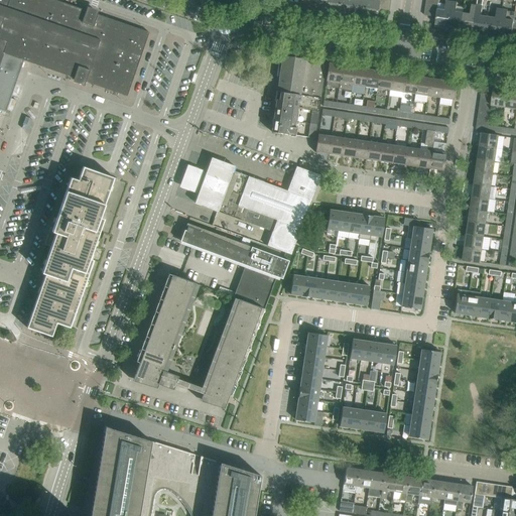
[(0,0),(0,109),(5,112),(6,112),(23,62),(24,60),(75,79),(75,81),(79,82),(84,84),(84,82),(127,96),(149,32),(96,14),(97,12),(92,11),(88,9),(87,11),(67,4),(54,0),(0,0)]
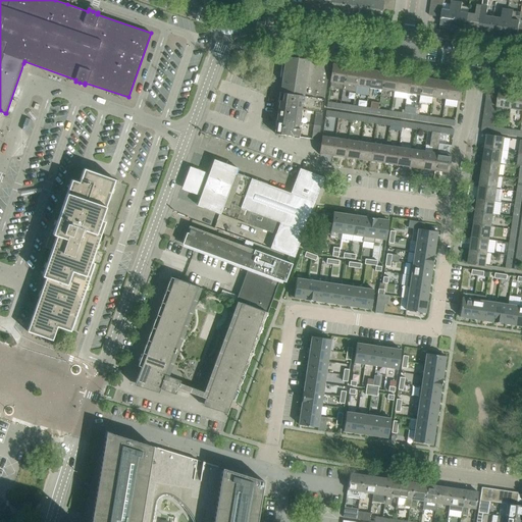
[(304,0),(303,7),(316,9),(316,0),(304,0)]
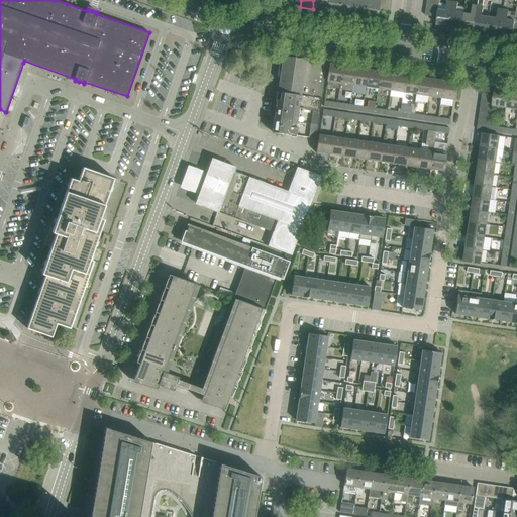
[(313,0),(313,9),(325,10),(326,0),(313,0)]
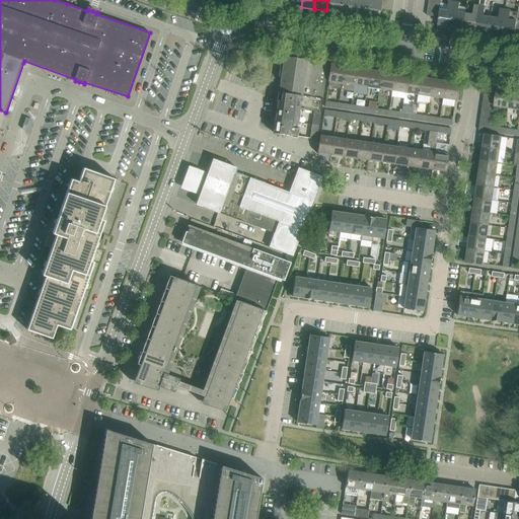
[(340,12),(341,0),(327,0),(326,10),(340,12)]
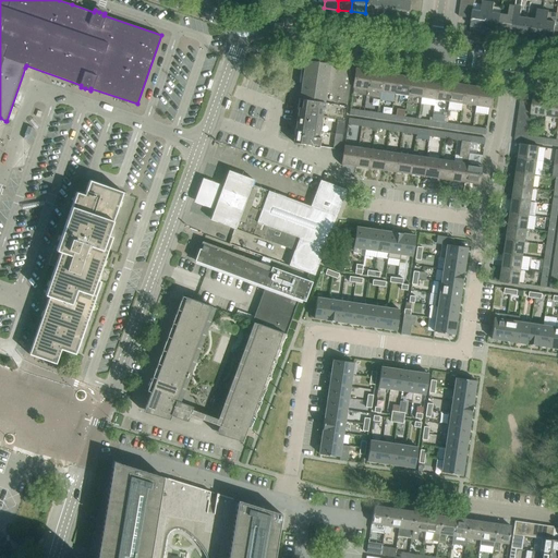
[(366,0),(365,13),(378,15),(380,0),(366,0)]
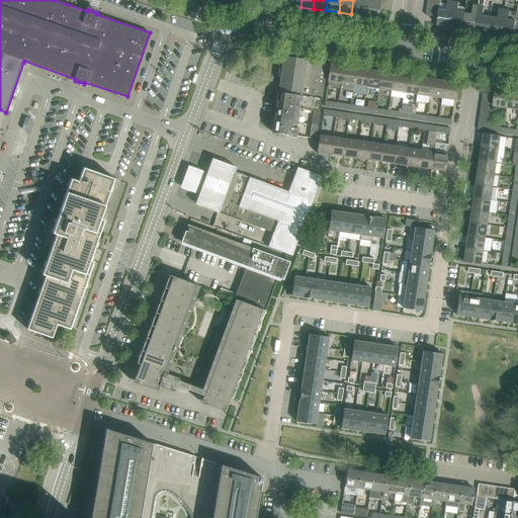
[(353,0),(351,14),(364,16),(365,0),(353,0)]
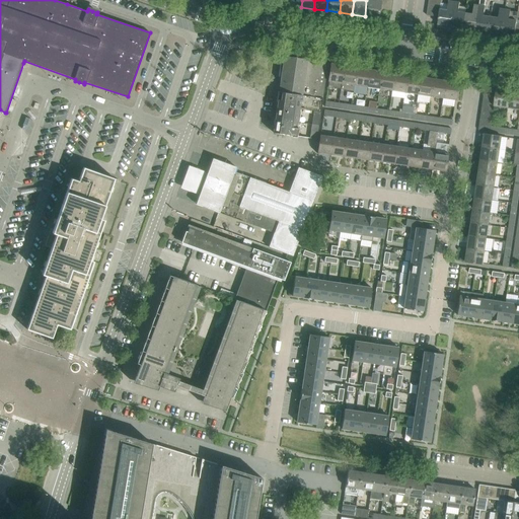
[(366,0),(365,16),(378,18),(379,10),(380,4),(381,4),(381,0),(380,0),(366,0)]
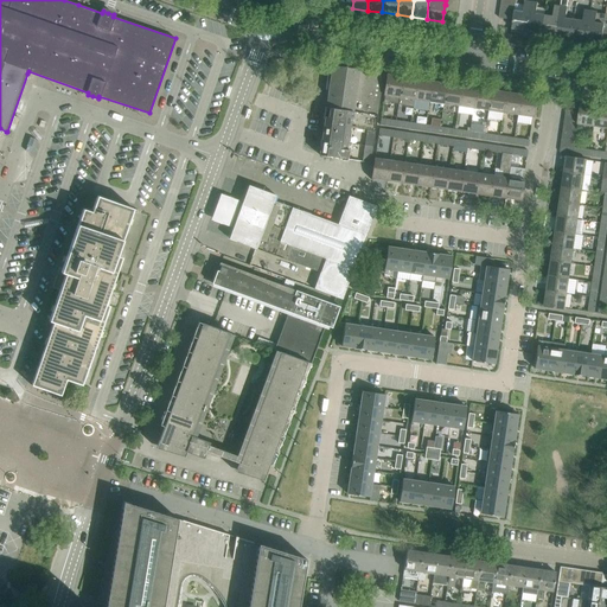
[(561,0),(561,6),(556,38),(562,39),(562,36),(572,37),(574,19),(566,18),(568,7),(568,0),(561,0)]
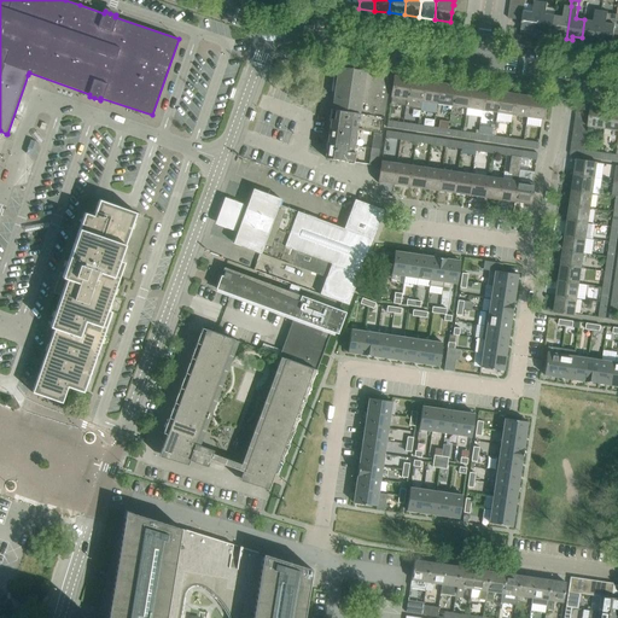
[(522,29),(522,33),(530,34),(536,34),(541,1),(534,1),(532,12),(524,11),(523,13),(523,21),(522,29)]
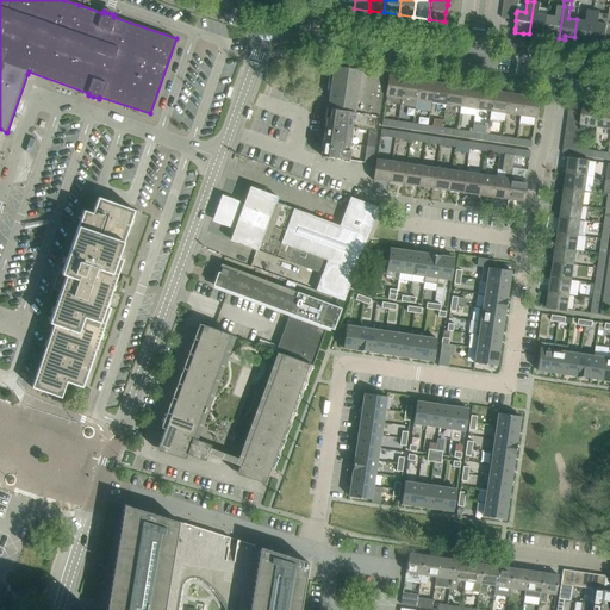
[(535,32),(545,33),(547,16),(539,14),(540,2),(534,1),(529,33),(535,35),(535,32)]
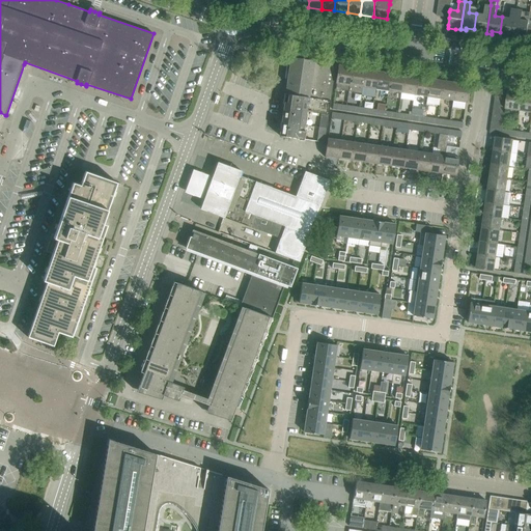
[(481,32),(486,33),(491,5),(484,4),(483,15),(476,14),(474,29),(481,30),(481,32)]
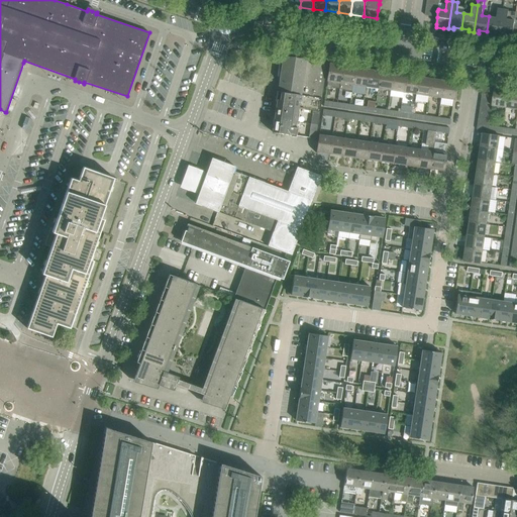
[(489,16),(487,31),(494,33),(493,35),(499,36),(503,9),(497,8),(497,9),(490,8),(489,16)]
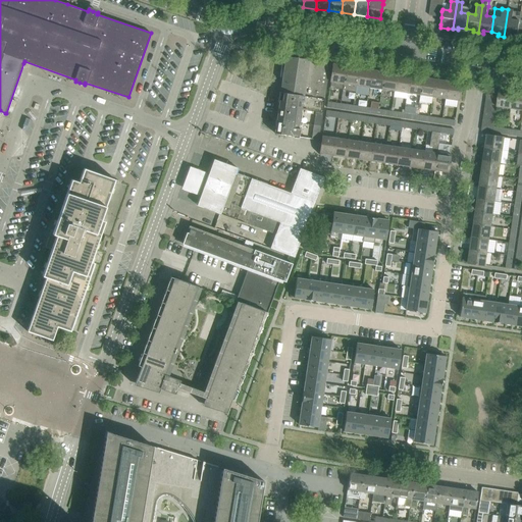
[(519,22),(520,17),(520,13),(513,12),(513,10),(508,9),(504,37),(509,38),(509,35),(517,36),(518,29),(519,22)]
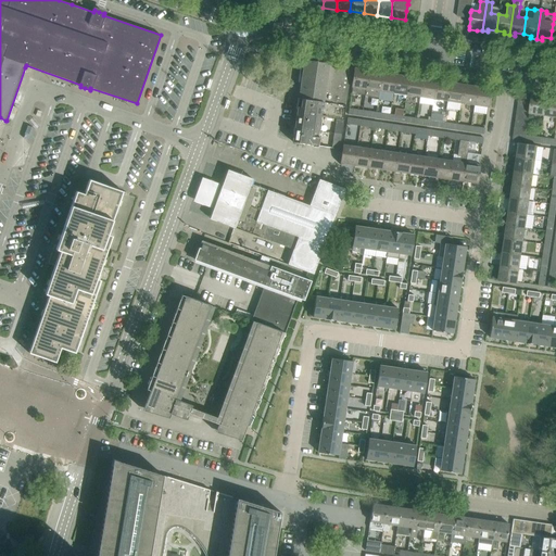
[(351,67),(310,61),(304,60),(299,99),(345,105),(351,67)]
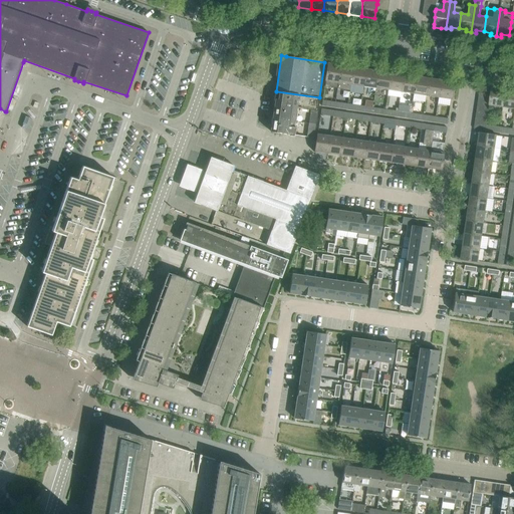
[(328,62),(327,62),(325,81),(326,81),(326,80),(337,81),(339,65),(328,64),(328,62)]
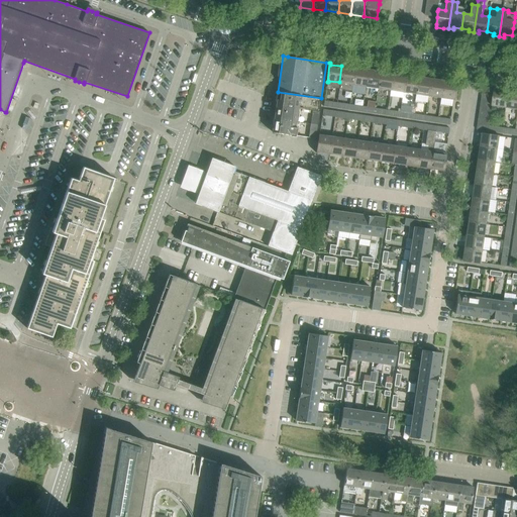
[(338,87),(338,88),(351,90),(352,84),(354,68),(341,66),(339,82),(338,87)]
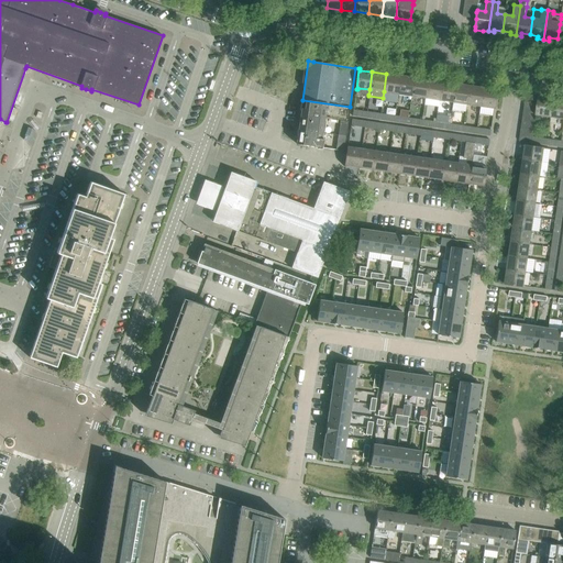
[(397,94),(400,76),(386,74),(384,91),(397,94)]
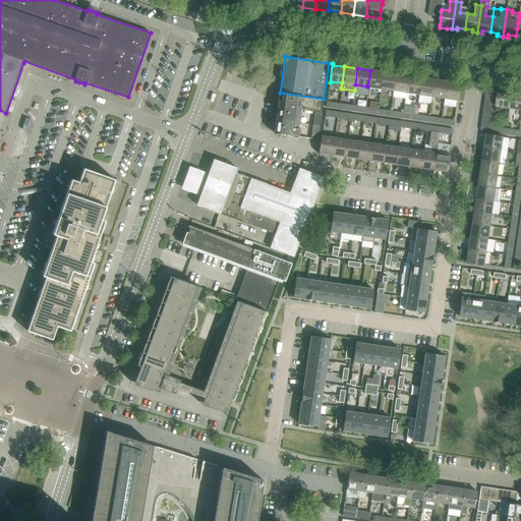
[(381,89),(383,72),(370,70),(367,87),(381,89)]
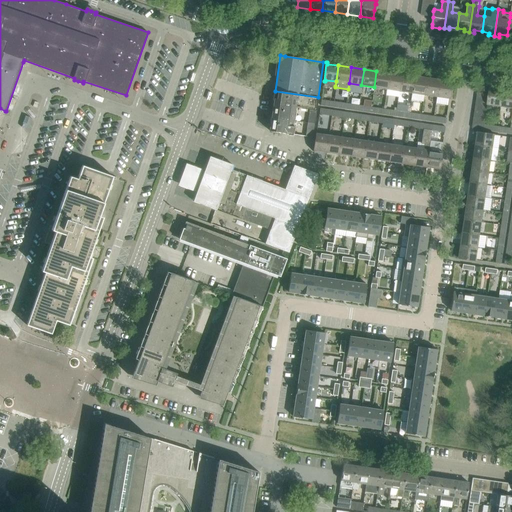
[(386,89),(389,73),(376,71),(374,87),(386,89)]
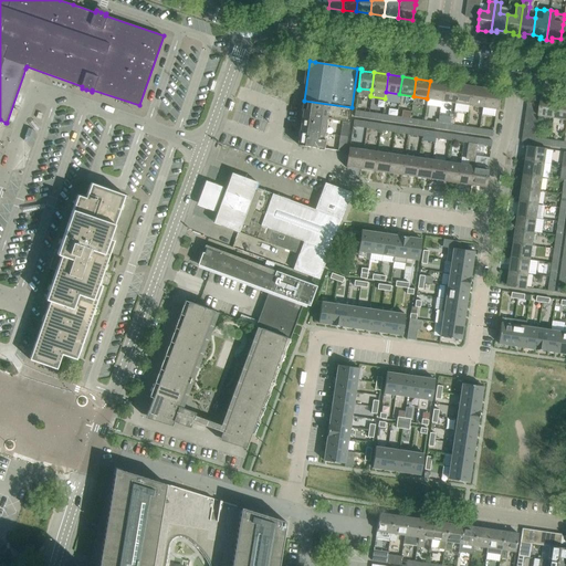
[(441,101),(443,83),(430,81),(427,98),(441,101)]
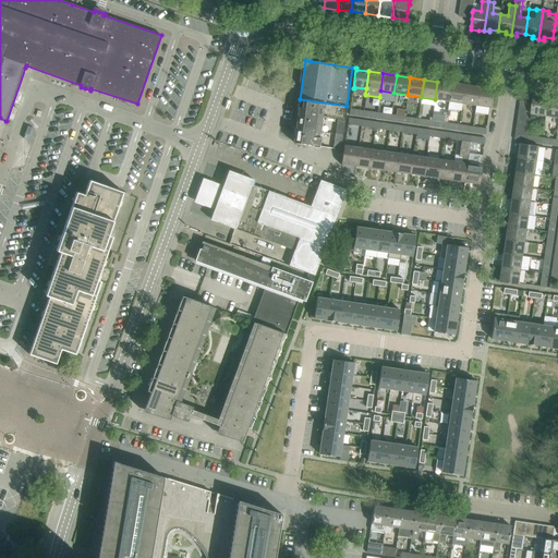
[(449,101),(451,83),(437,82),(435,99),(449,101)]
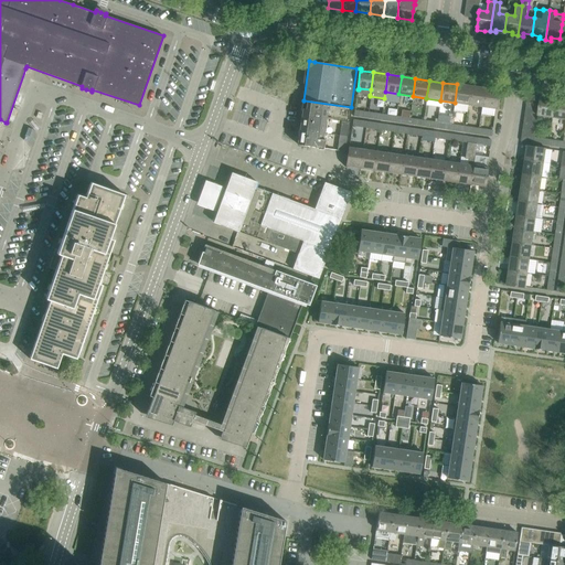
[(468,105),(471,86),(457,84),(455,103),(468,105)]
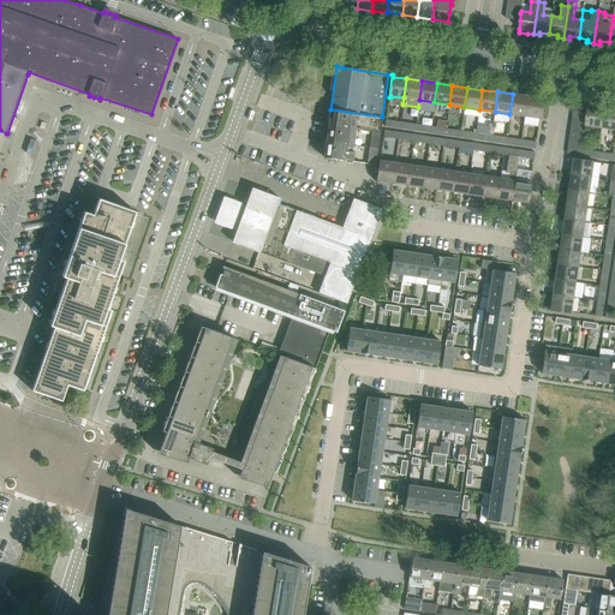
[(527,96),(513,94),(509,114),(525,117),(527,96)]
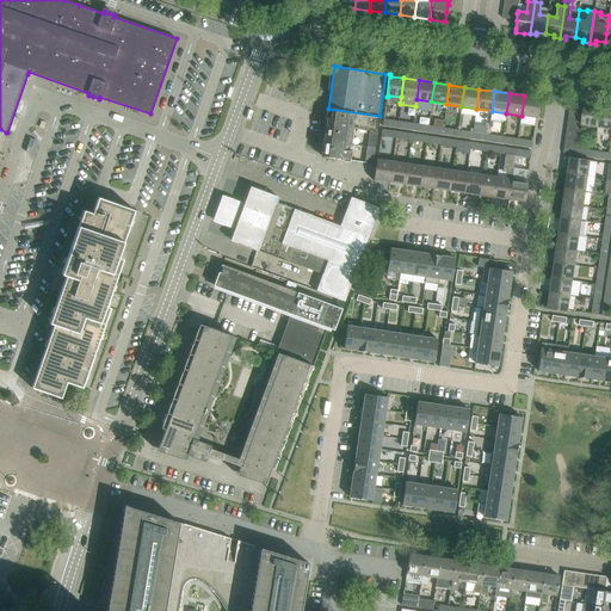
[(522,116),(535,117),(535,118),(536,118),(539,97),(538,96),(538,98),(524,96),(522,116)]
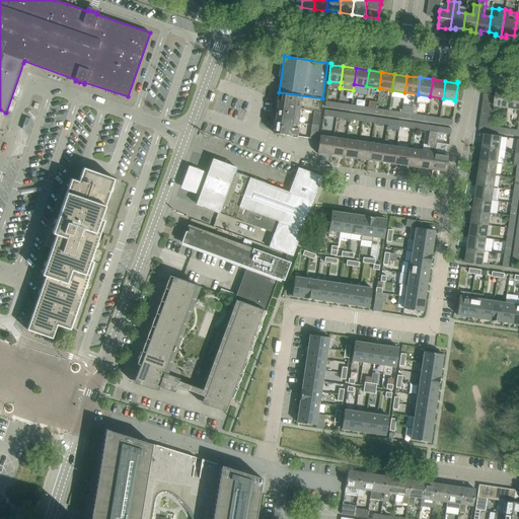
[(507,107),(509,91),(498,89),(498,87),(497,87),(497,88),(496,95),(495,101),(494,106),(495,107),(495,105),(507,107)]
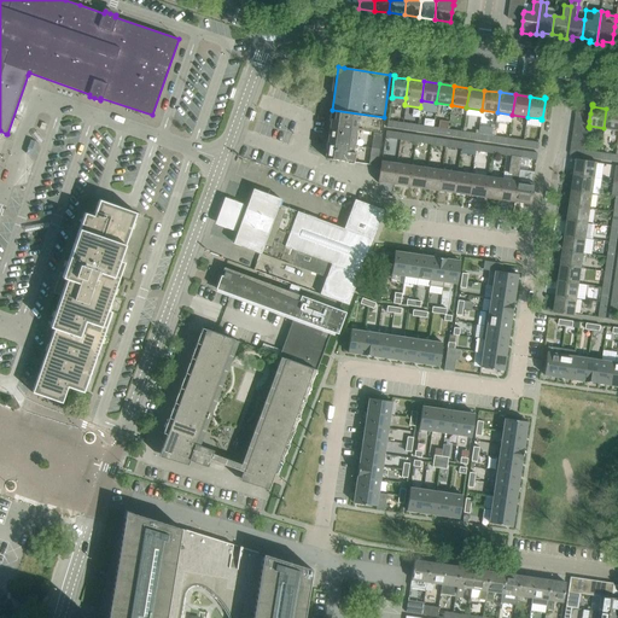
[(617,129),(617,109),(606,109),(604,128),(617,129)]
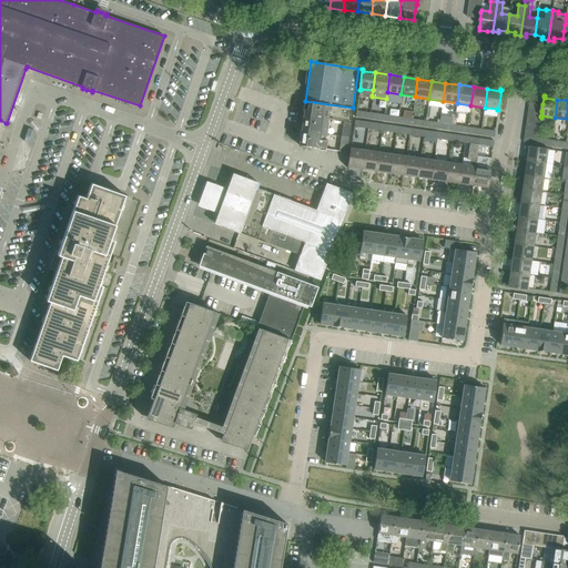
[(305,101),(303,115),(326,119),(343,121),(351,122),(353,108),(305,101)]
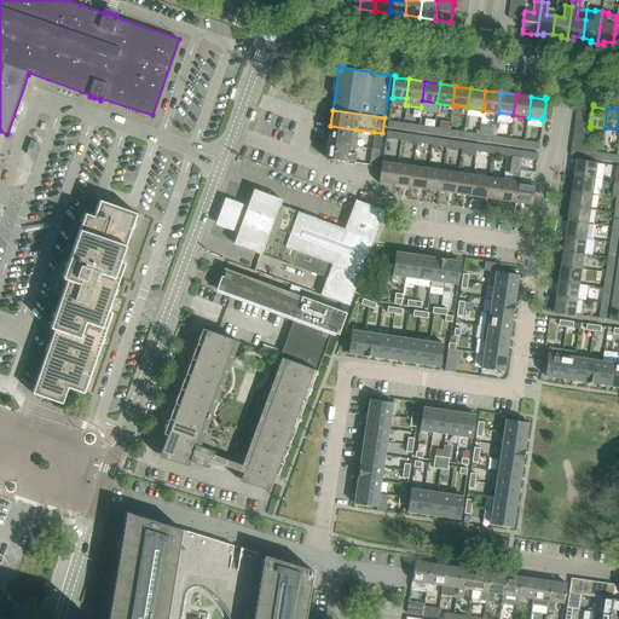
[(330,126),(328,142),(353,145),(356,129),(330,126)]
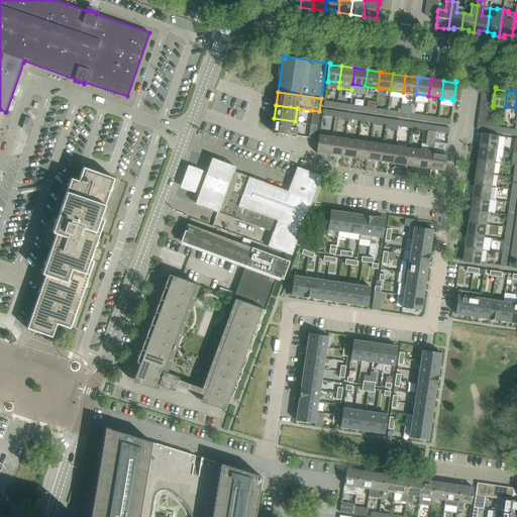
[(294,126),(295,121),(274,118),(272,131),(273,132),(296,136),(297,127),(294,126)]
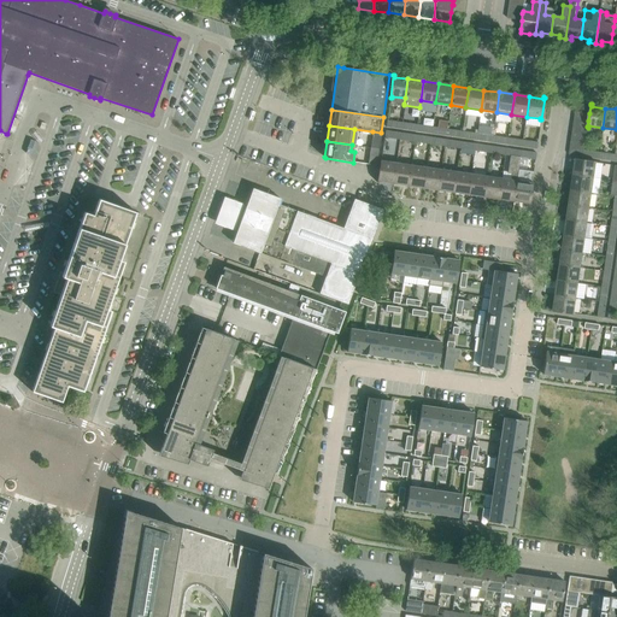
[(376,166),(378,150),(370,148),(368,165),(376,166)]
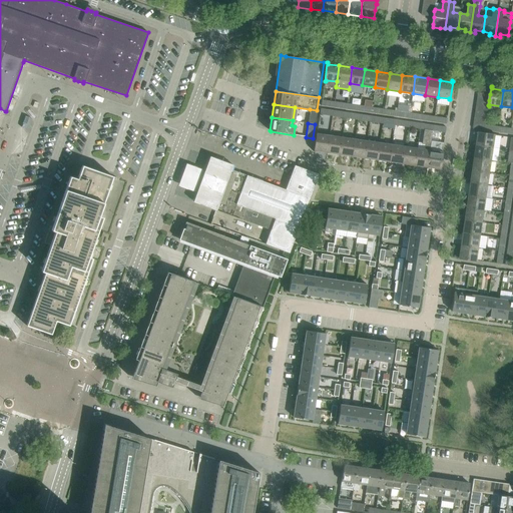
[(434,125),(421,123),(420,129),(423,129),(422,142),(427,143),(426,150),(417,148),(415,165),(427,167),(431,141),(433,131),(434,125)]
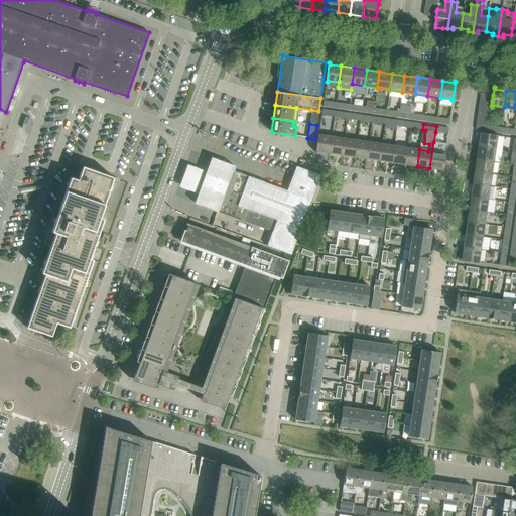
[(480,145),(497,147),(498,136),(499,137),(499,136),(481,133),(480,134),(482,134),(480,145)]
